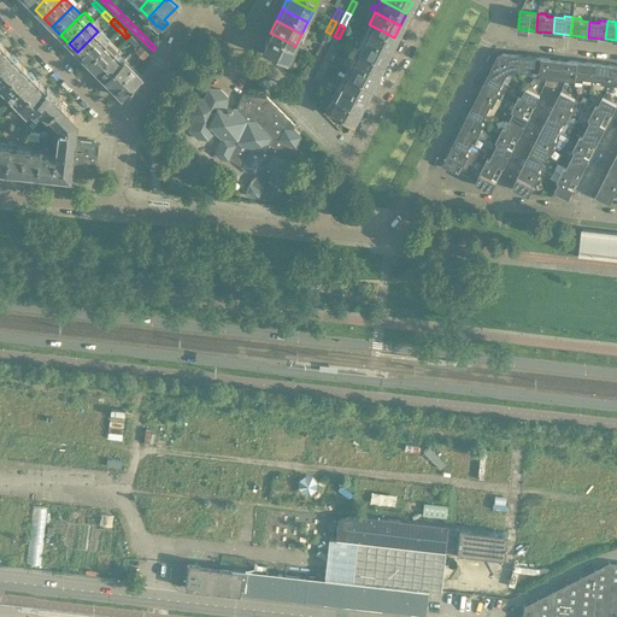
[(394,37),(369,24),(363,36),(388,50),(394,37)]
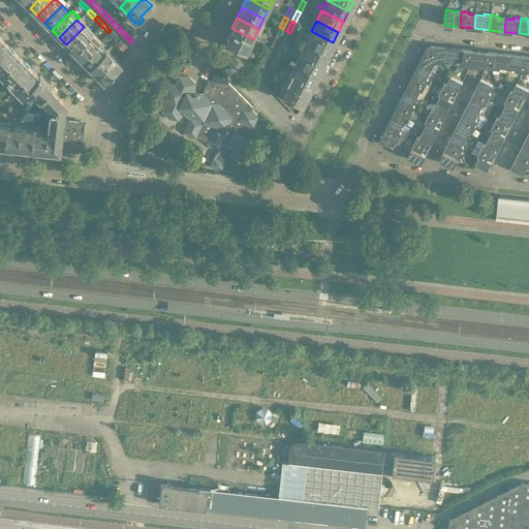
[(84,27),(66,44),(73,53),(91,35),(84,27)]
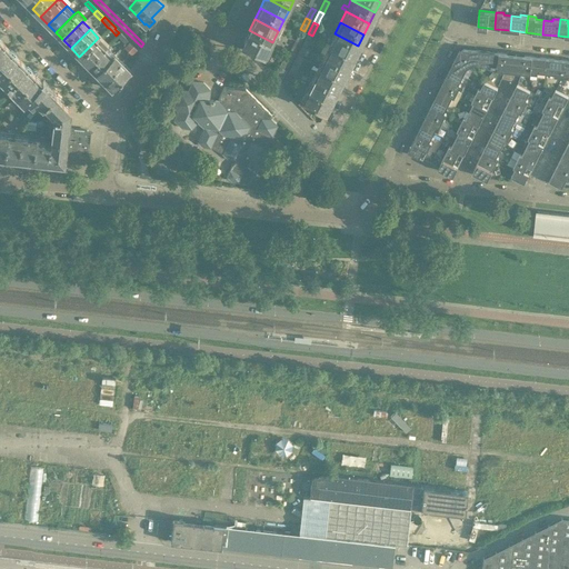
[(299,42),(301,37),(305,31),(300,29),(295,40),(299,42)]
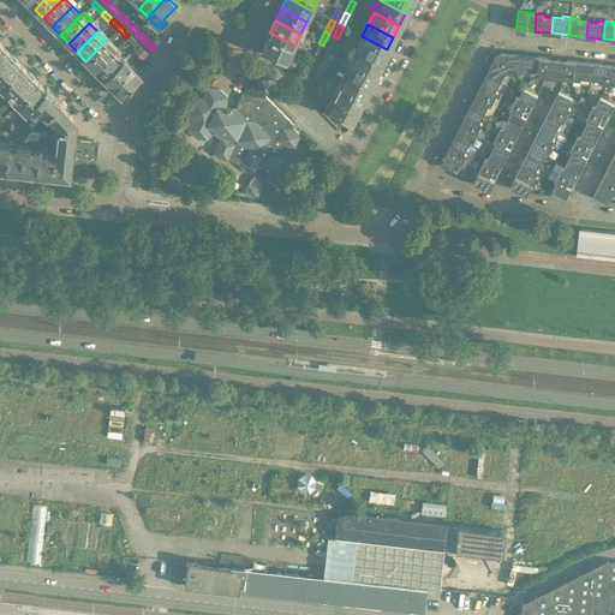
[(269,33),(262,47),(278,55),(275,60),(285,65),(294,46),(269,33)]
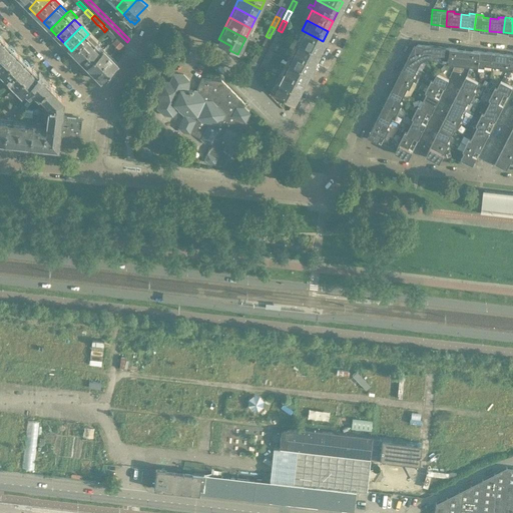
[(115,36),(108,29),(105,32),(112,39),(115,36)]
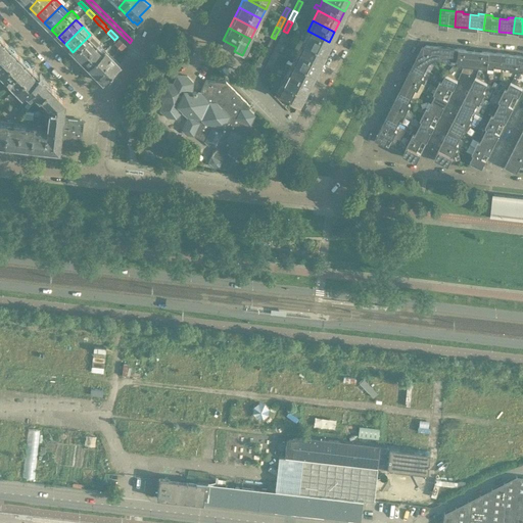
[(282,42),(284,37),(287,33),(283,31),(278,40),(282,42)]
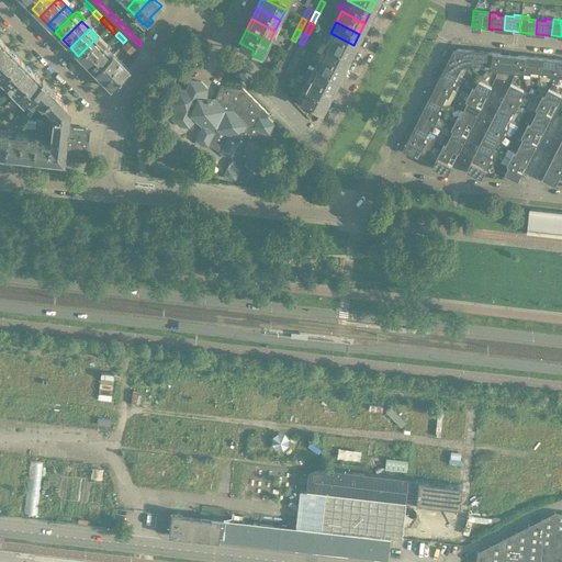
[(353,45),(330,33),(325,43),(348,55),(353,45)]
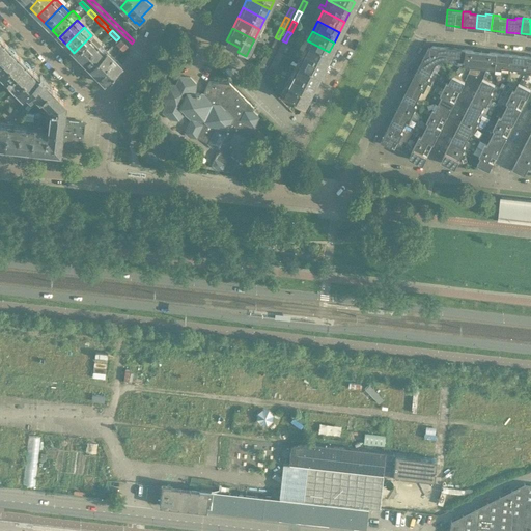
[(91,35),(74,53),(81,60),(99,43),(91,35)]
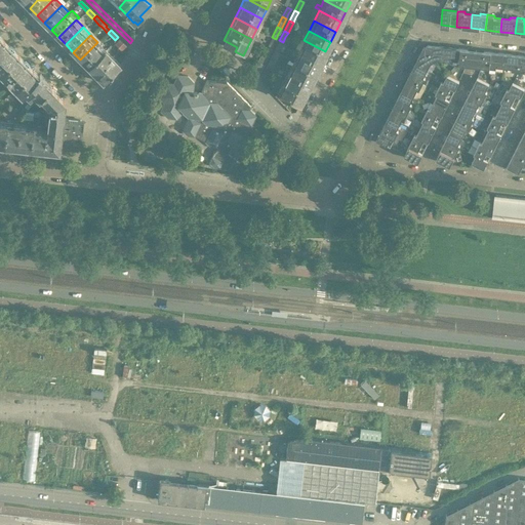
[(271,48),(276,39),(272,37),(267,46),(271,48)]
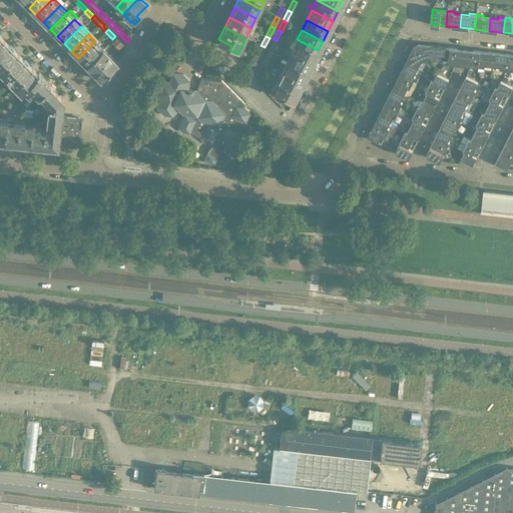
[(123,44),(116,37),(111,42),(118,49),(123,44)]
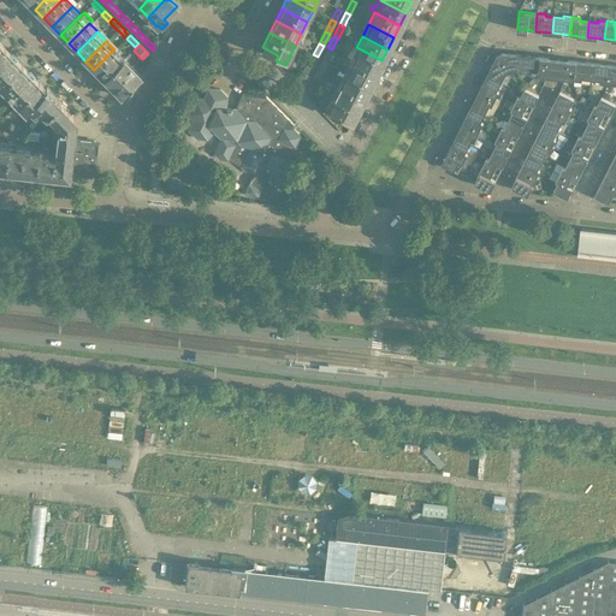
[(326,61),(332,49),(327,47),(321,58),(326,61)]
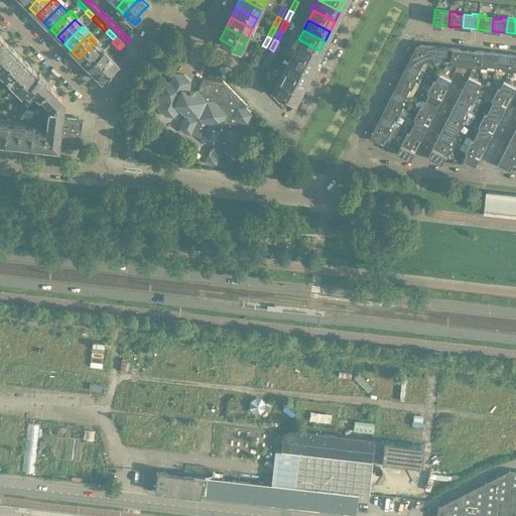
[(319,50),(298,39),(293,49),(314,60),(319,50)]
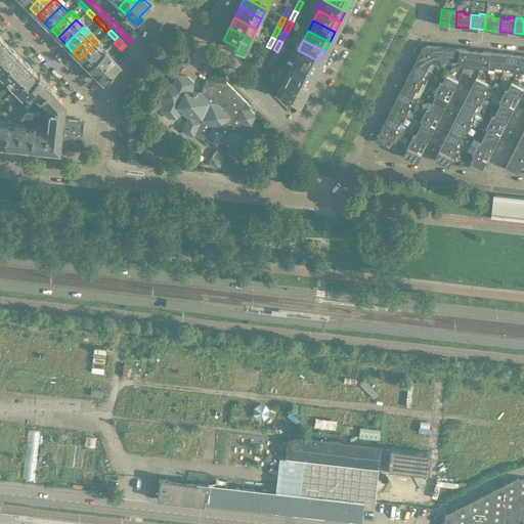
[(4,41),(0,44),(0,58),(11,48),(4,41)]
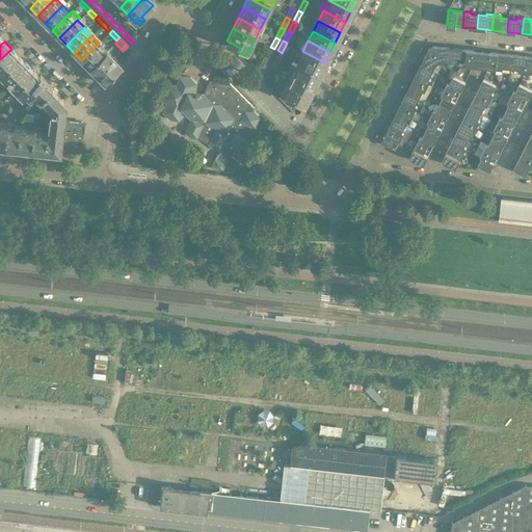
[(99,43),(81,60),(88,68),(107,50),(99,43)]
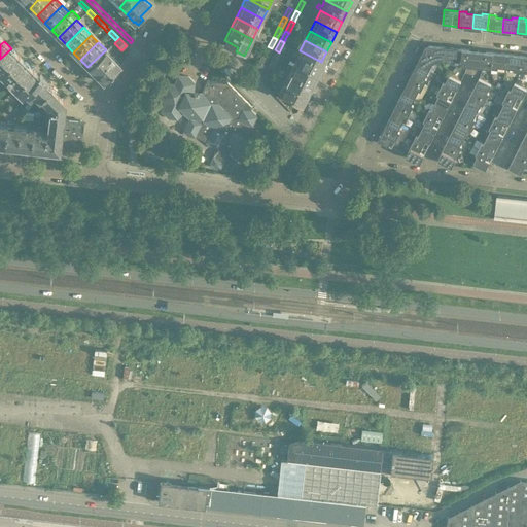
[(425,46),(417,63),(429,69),(432,62),(438,59),(447,60),(448,46),(429,44),(425,46)]
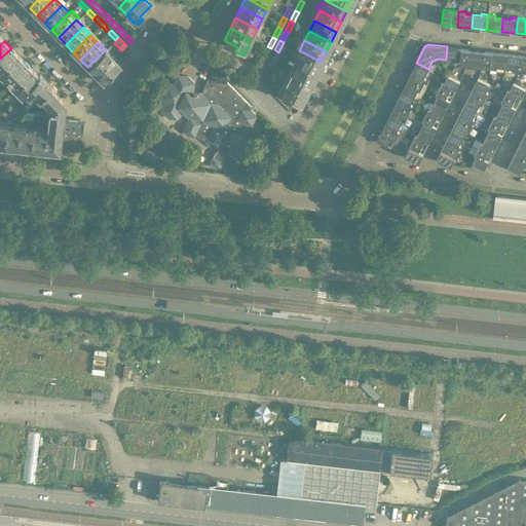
[(258,62),(263,65),(264,65),(272,49),(265,46),(258,62)]
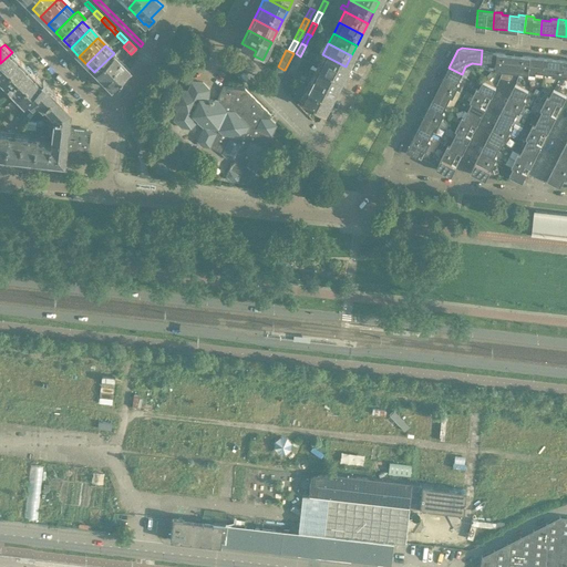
[(498,52),(482,50),(481,64),(488,65),(488,68),(496,69),(498,52)]
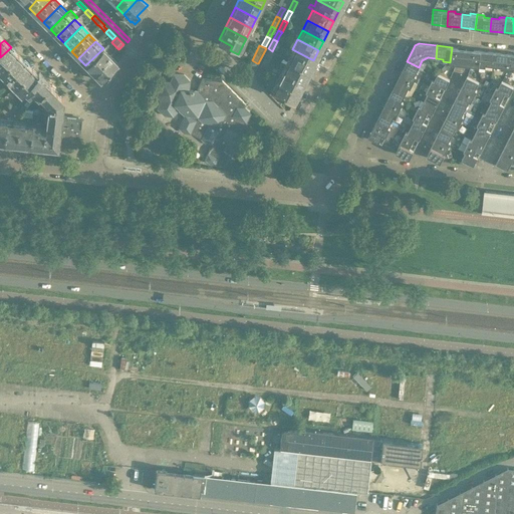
[(11,47),(0,57),(0,71),(0,72),(18,54),(11,47)]
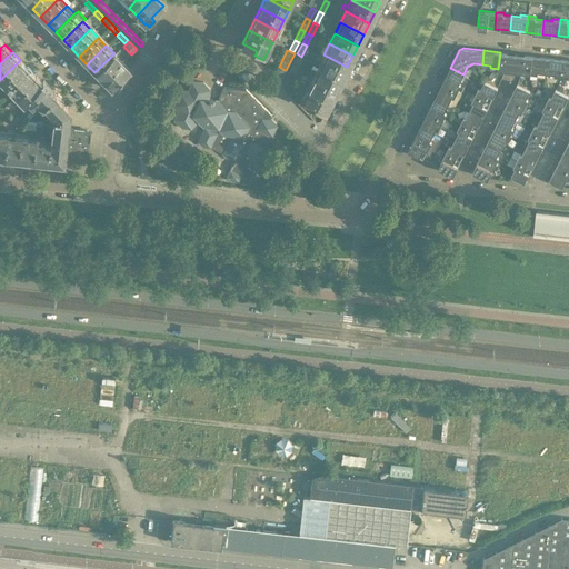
[(516,53),(507,52),(500,52),(498,69),(513,70),(516,53)]
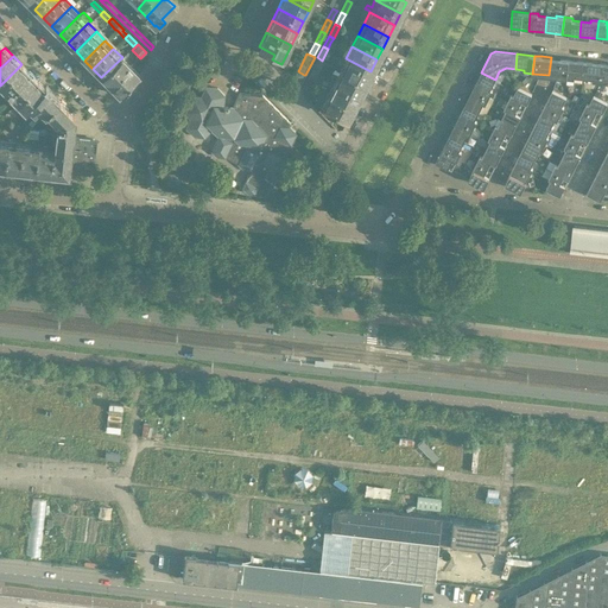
[(122,57),(101,77),(109,86),(130,65),(122,57)]
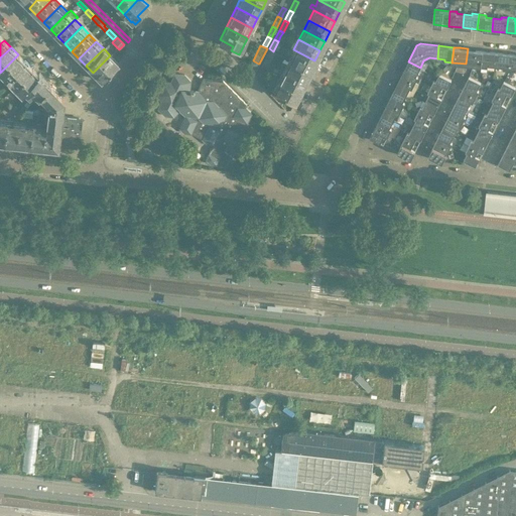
[(275,52),(273,51),(269,48),(264,59),(270,62),(275,52)]
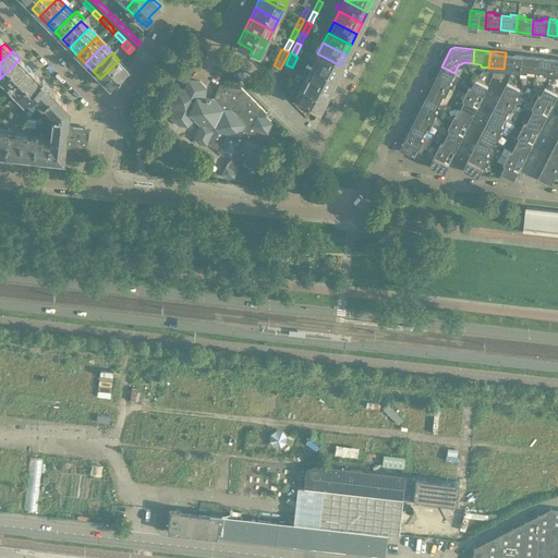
[(521,55),(506,52),(504,69),(520,71),(521,55)]
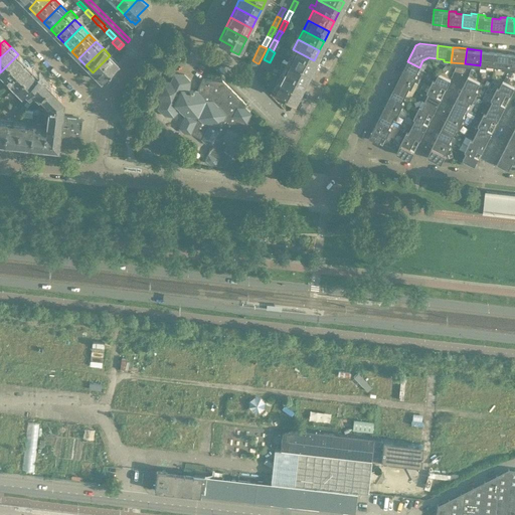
[(314,60),(293,49),(288,59),(309,70),(314,60)]
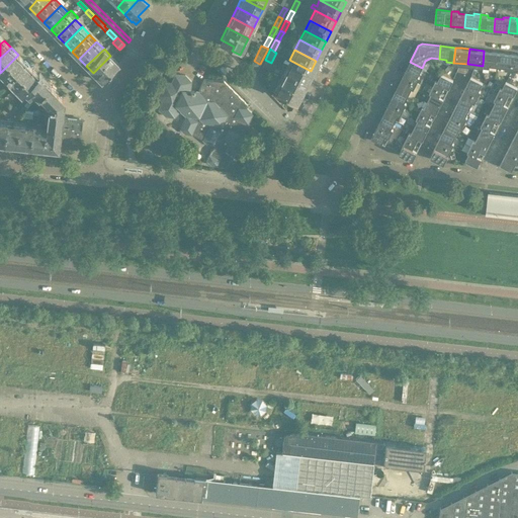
[(499,52),(484,51),(483,66),(489,67),(490,65),(497,65),(499,52)]
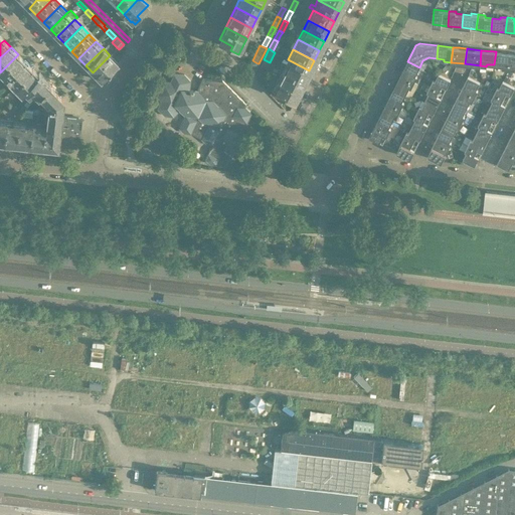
[(510,53),(496,51),(494,64),(502,65),(502,67),(509,68),(510,53)]
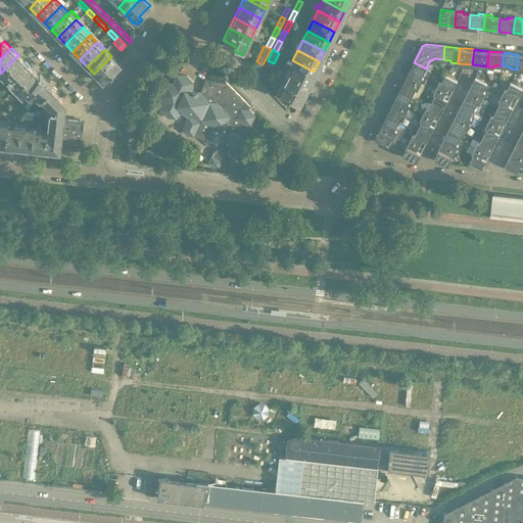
[(18,55),(0,74),(7,81),(26,62),(18,55)]
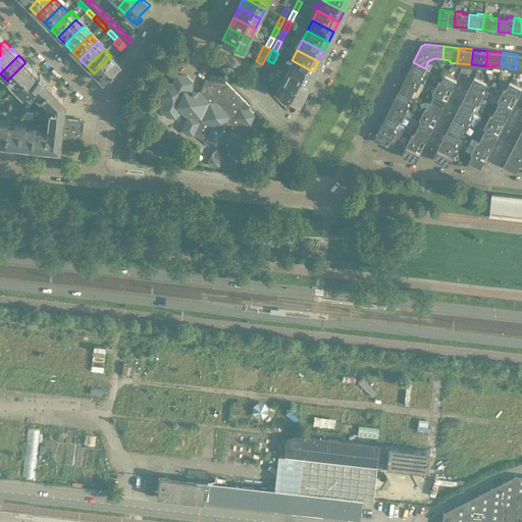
[(111,56),(94,73),(102,82),(102,81),(106,85),(112,79),(108,74),(119,64),(111,56)]
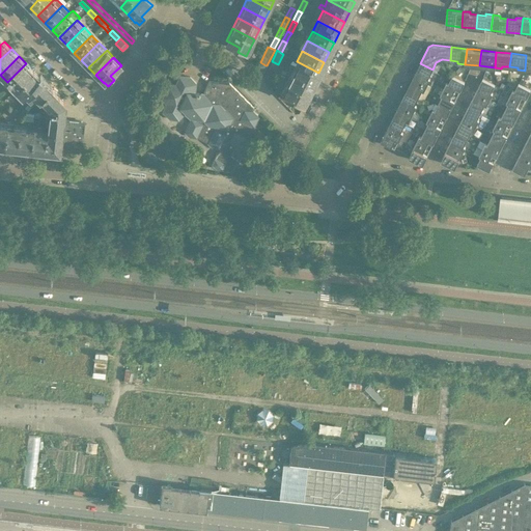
[(275,70),(278,64),(272,61),(269,66),(275,70)]
